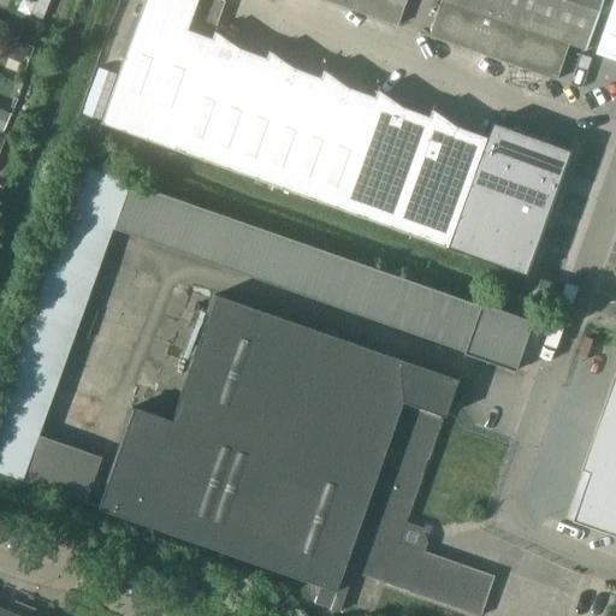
[(142,0),(98,124),(443,248),(445,249),(456,218),(468,187),(479,155),(485,138),(455,126),(432,110),(431,110),(430,112),(428,117),(427,116),(401,107),(378,90),(377,90),(375,92),(374,98),(372,96),(347,87),(324,71),(323,70),(321,72),(320,77),(318,77),(292,67),(268,52),(267,53),(265,59),(262,59),(235,49),(212,33),(224,0),(142,0)]
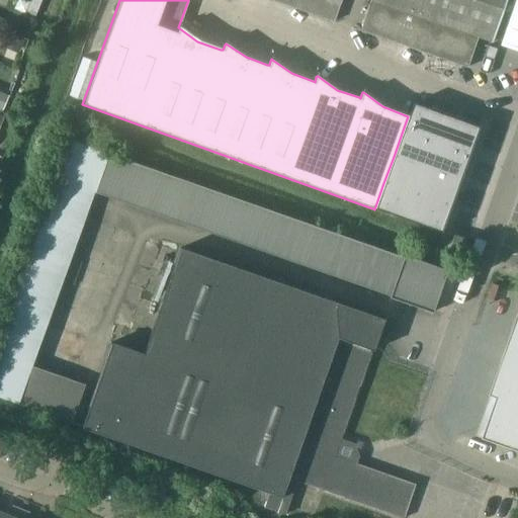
[(270,0),(332,21),(333,22),(339,5),(338,5),(328,1),(328,0),(270,0)]
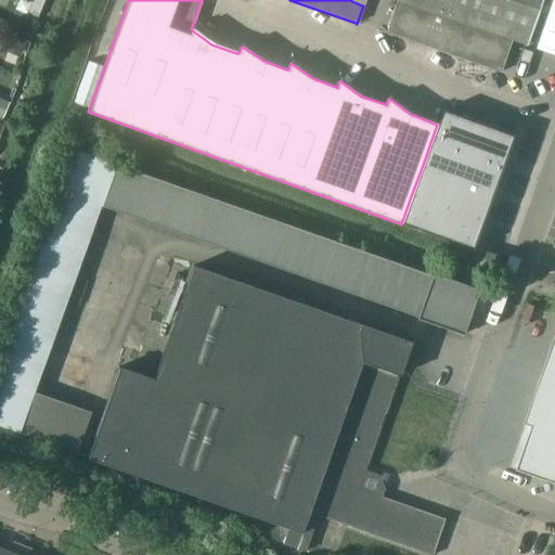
[(526,46),(541,0),(395,0),(384,35),(500,74),(512,41),(526,46)]
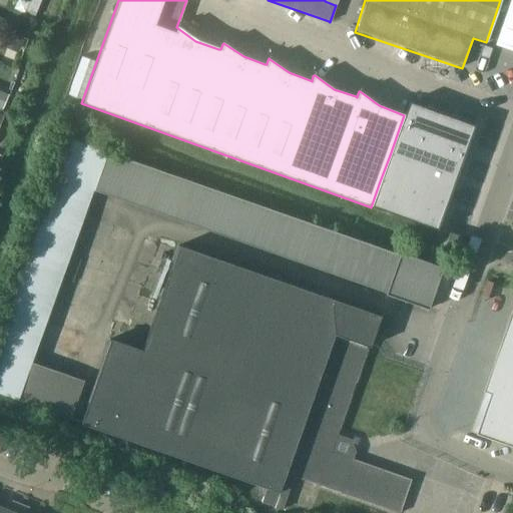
[(512,0),(509,0),(494,47),(512,53),(512,0)]
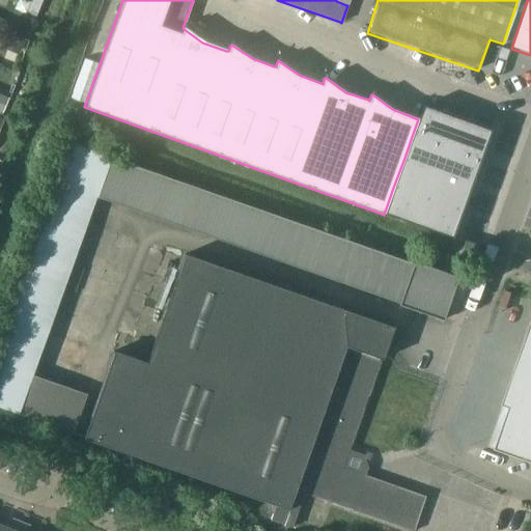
[(35,17),(39,6),(31,2),(26,14),(35,17)]
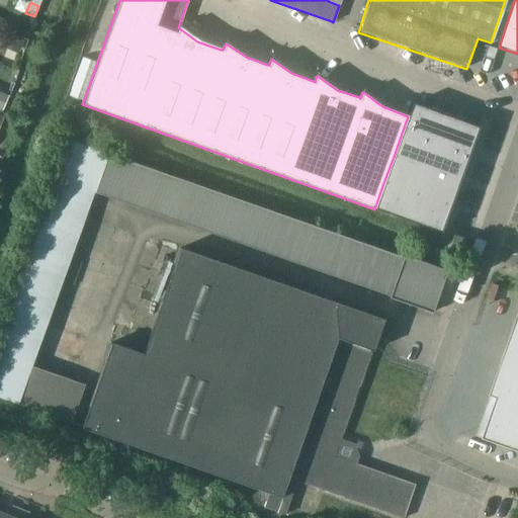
[(20,51),(24,39),(11,34),(6,45),(20,51)]
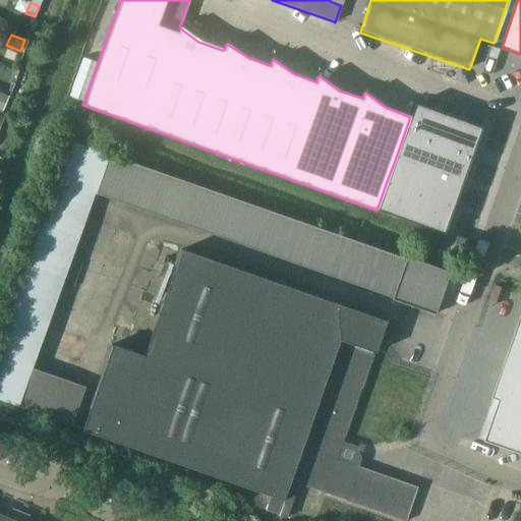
[(489,58),(499,62),(503,51),(493,48),(489,58)]
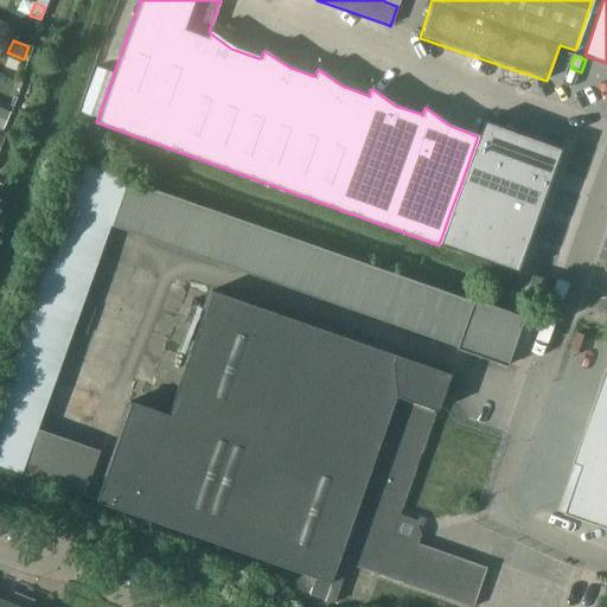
[(0,129),(2,131),(11,113),(0,108),(0,129)]
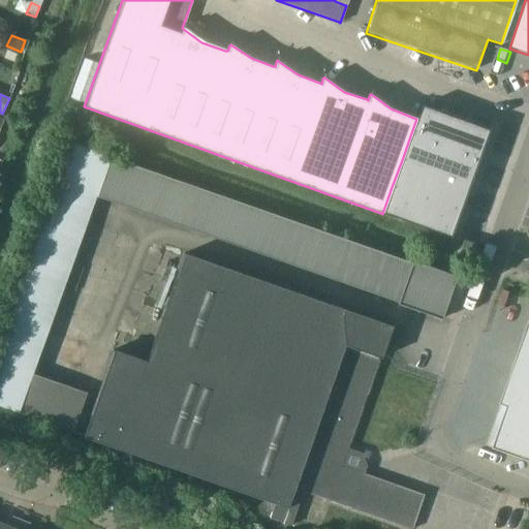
[(490,130),(468,123),(443,114),(422,106),(416,119),(411,133),(458,150),(479,158),(490,130)]
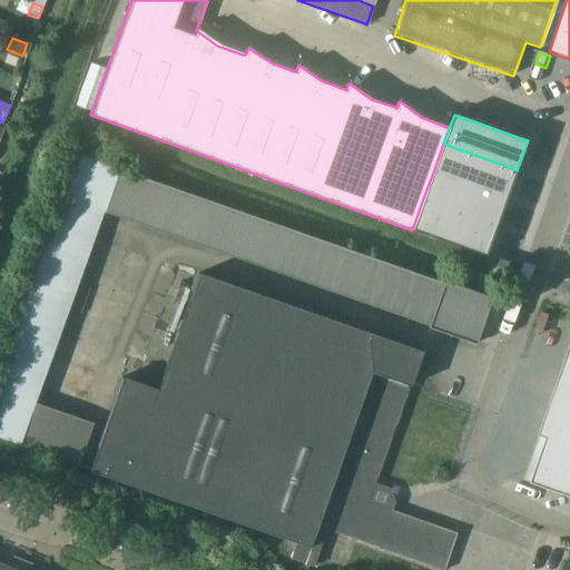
[(517,170),(493,161),(443,144),(433,173),(483,190),(507,199),(517,170)]
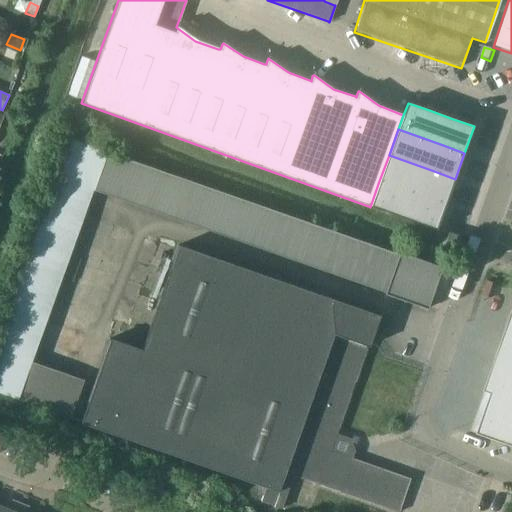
[(271,209),(69,139),(45,209),(0,334),(0,391),(4,393),(71,417),(84,380),(33,362),(94,190),(149,209),(385,293),(385,295),(427,310),(442,269),(399,253),(399,255),(271,209)]
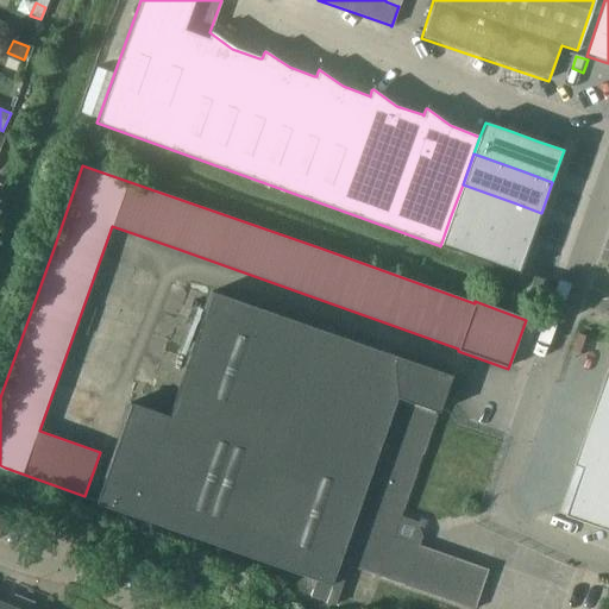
[(541,213),(516,203),(463,184),(451,215),(528,243),(529,244),(541,213)]
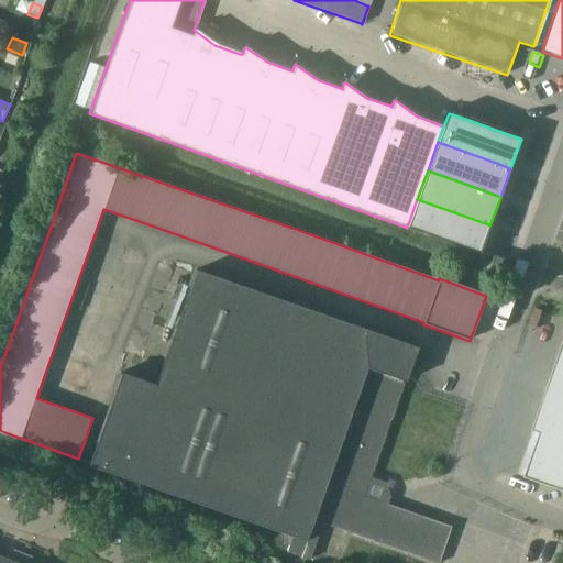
[(488,230),(489,225),(488,224),(417,199),(407,228),(479,254),(482,247),(488,231),(488,230)]
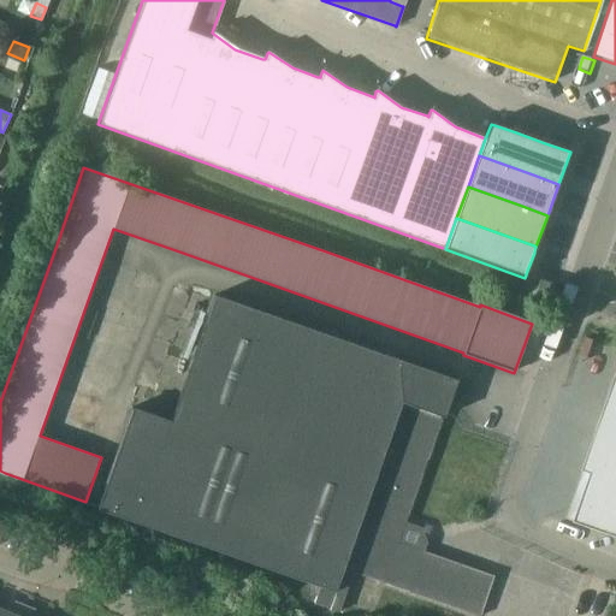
[(550,303),(556,286),(539,280),(534,297),(550,303)]
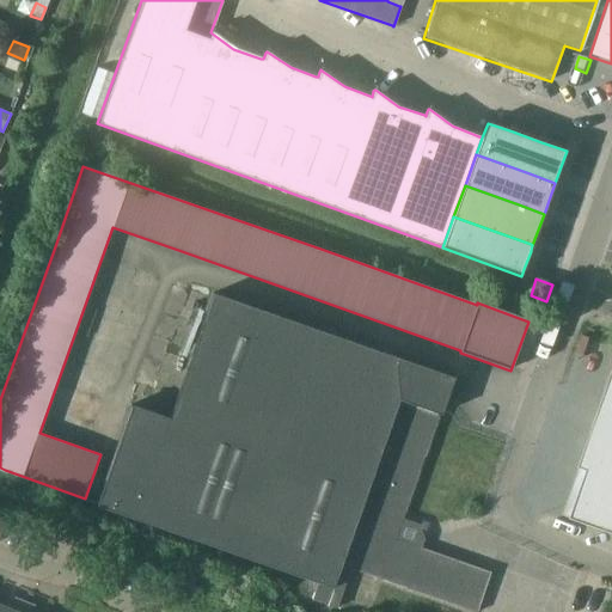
[(441,417),(442,411),(454,379),(451,378),(216,297),(204,328),(196,353),(172,420),(135,407),(116,460),(98,508),(317,586),(313,599),(335,607),(349,568),(380,579),(475,611),(476,611),(490,573),(396,539),(440,416),(441,417)]
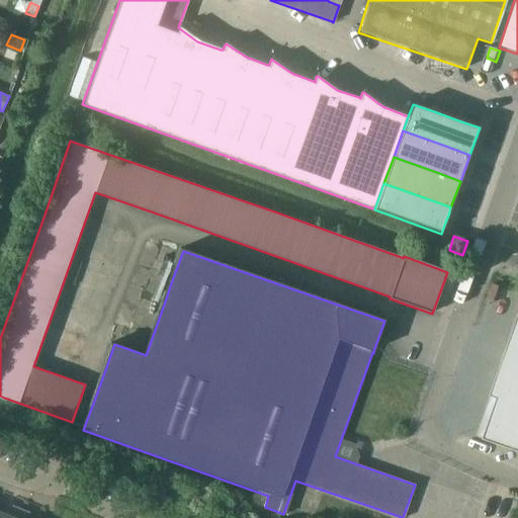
[(517,323),(493,395),(500,398),(486,438),(517,449),(517,323)]
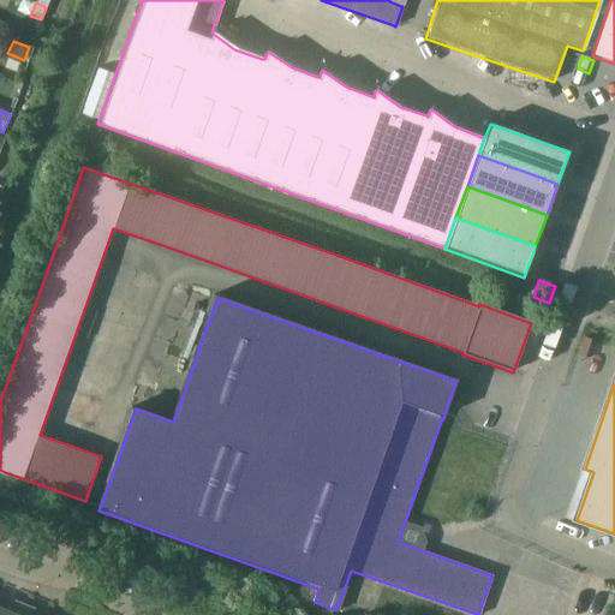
[(0,614),(21,614),(27,604),(16,599),(11,611),(0,607),(0,614)]
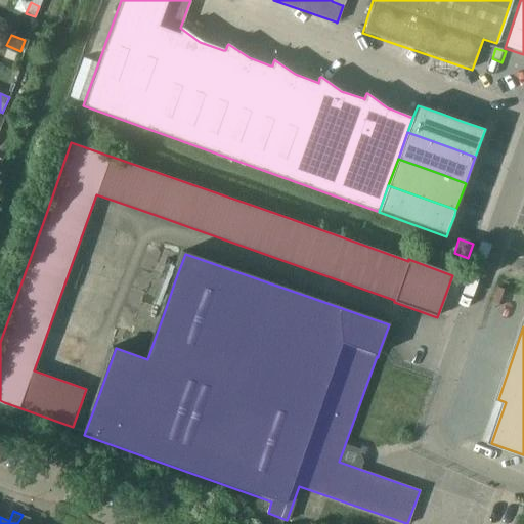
[(29,523),(32,518),(23,515),(17,523),(29,523)]
